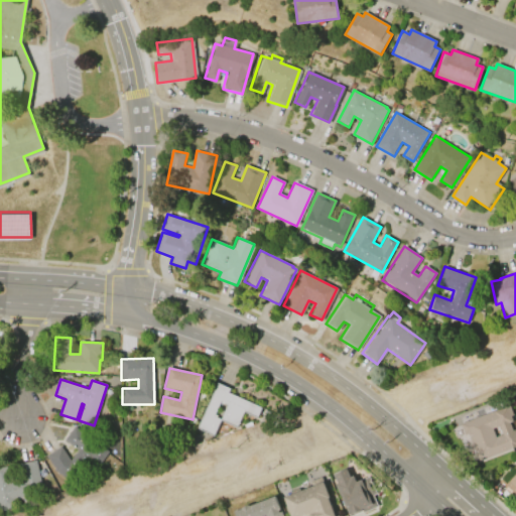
[(197,428),(217,383),(229,388),(227,393),(261,408),(256,417),(243,411),(236,427),(220,420),(213,435),(197,428)]
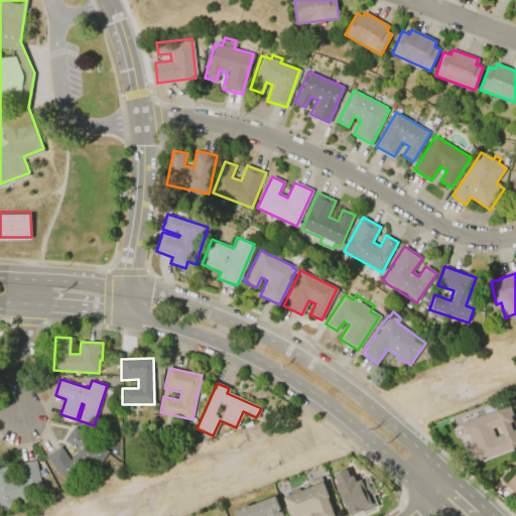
[(509,423),(512,431),(514,430),(515,435),(515,447),(477,463),(468,435),(465,436),(460,424),(509,406),(513,416),(511,417),(512,422),(509,423)]
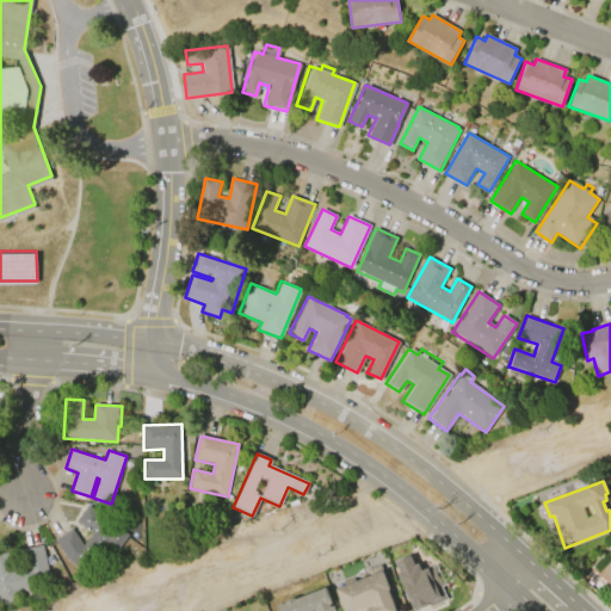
[(88,505),(129,536),(117,551),(109,545),(87,574),(67,559),(54,539),(73,529),(82,544),(84,545),(92,534),(76,522),(88,505)]
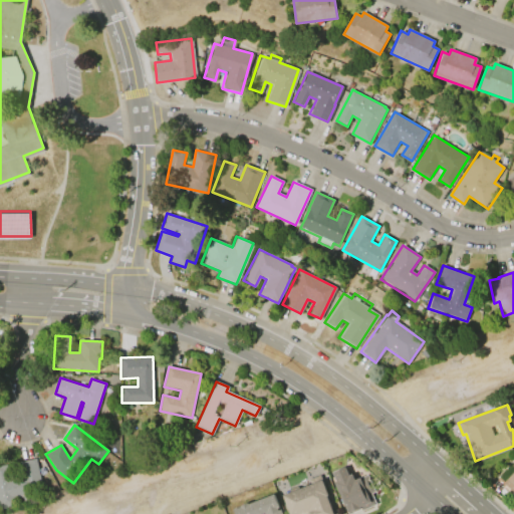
[(36,459),(43,492),(25,495),(27,501),(18,503),(17,497),(14,498),(16,506),(0,509),(0,466),(7,465),(11,481),(23,479),(19,462),(36,459)]
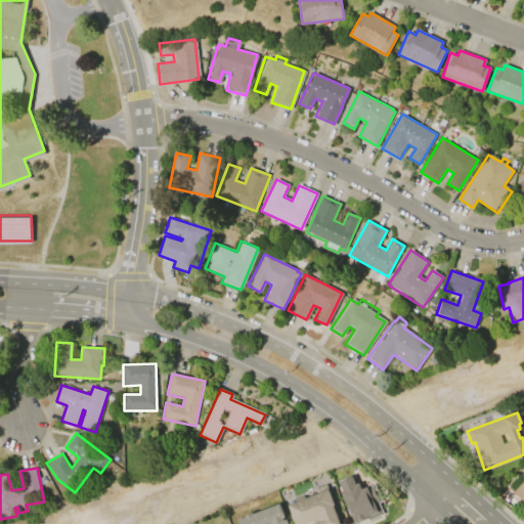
[(354,523),(340,490),(342,490),(338,482),(351,476),(355,483),(357,482),(360,489),(372,483),(380,500),(376,503),(381,513),(364,521),(363,519),(354,523)]
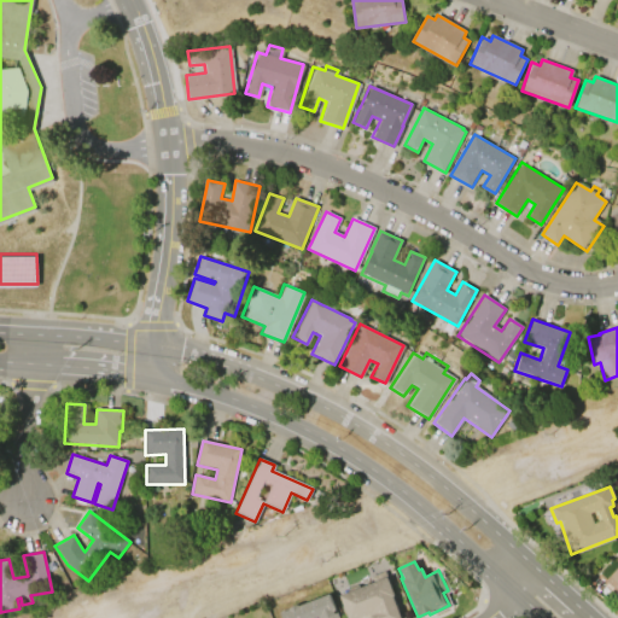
[(617,589),(616,593),(605,583),(610,579),(607,578),(617,566),(617,589)]
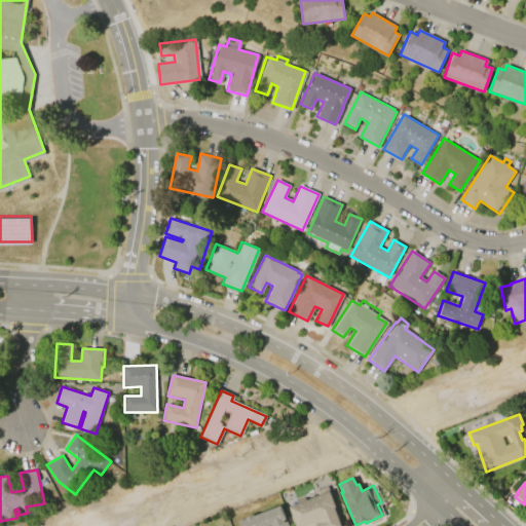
[(306,525),(295,525),(289,506),(314,496),(312,490),(325,486),(327,492),(329,491),(335,506),(333,508),(340,525),(309,525),(306,525)]
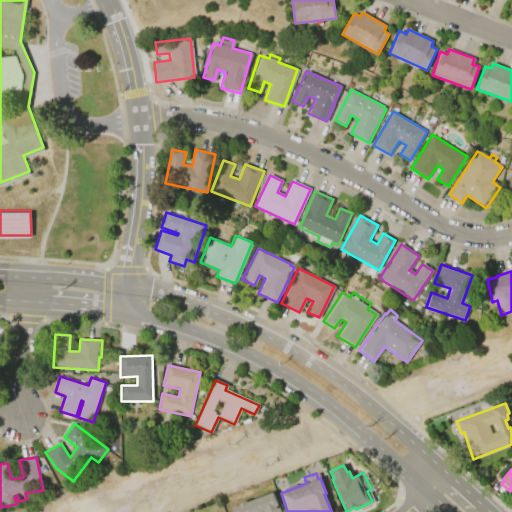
[(278,499),(280,504),(277,506),(279,511),(233,511),(232,508),(240,504),(239,503),(247,501),(248,502),(274,491),(278,499)]
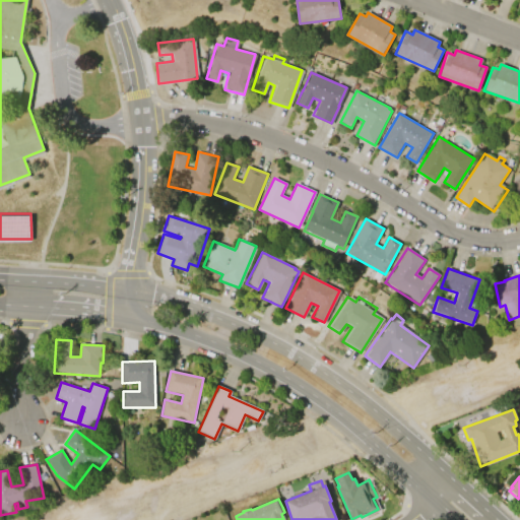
All buildings are outlined.
